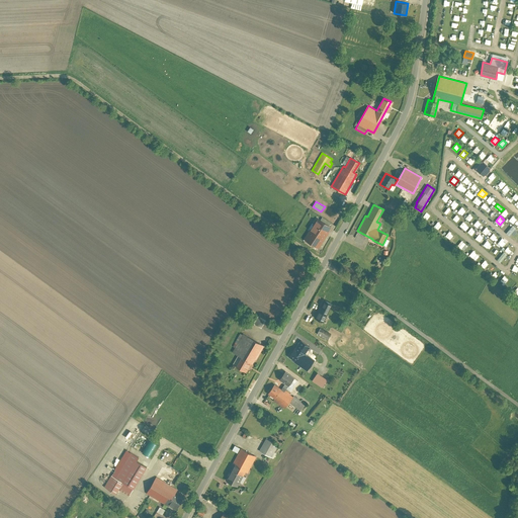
[(304,240),(319,249),(333,227),(318,217),(304,240)]
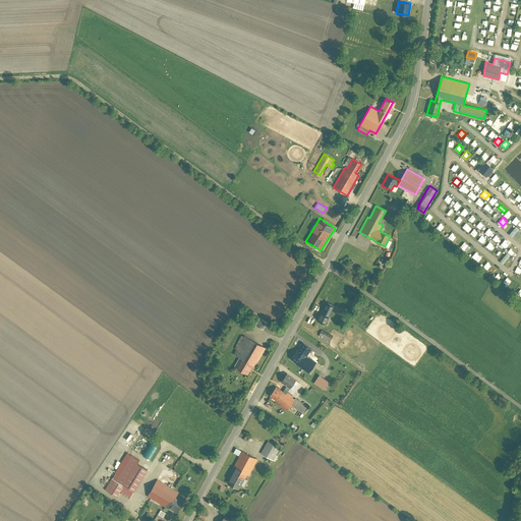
[(520,222),(515,218),(512,222),(519,227),(520,223),(520,222)]
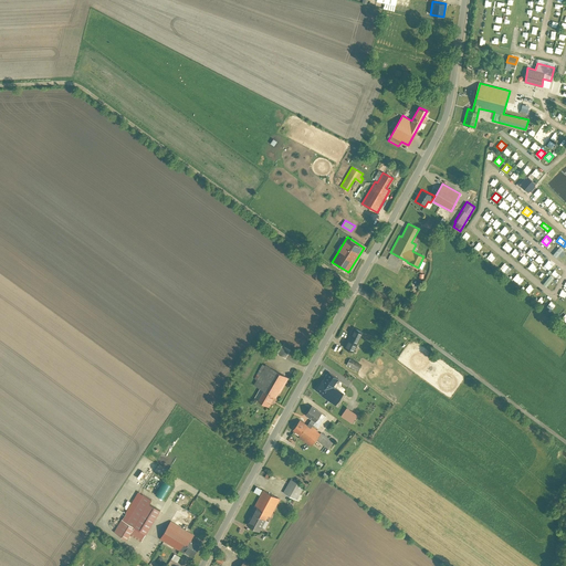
[(553,254),(556,257),(563,249),(559,245),(553,254)]
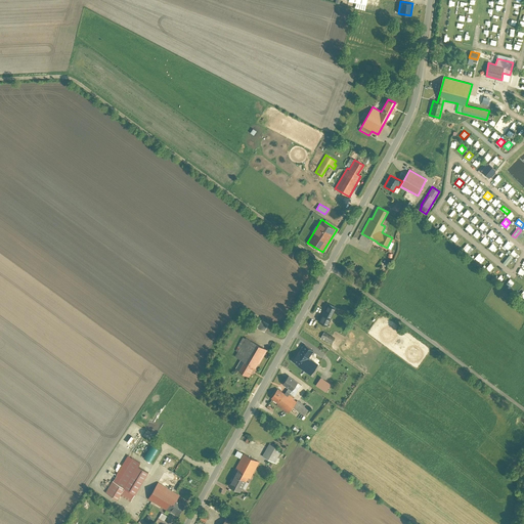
[(479,262),(483,257),(479,253),(474,258),(479,262)]
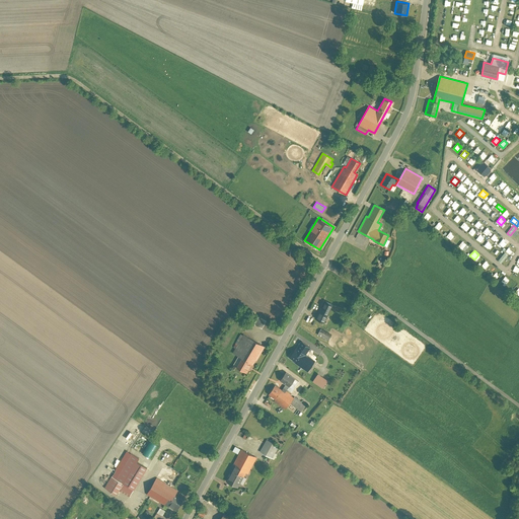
[(503,254),(500,257),(506,263),(509,258),(503,254)]
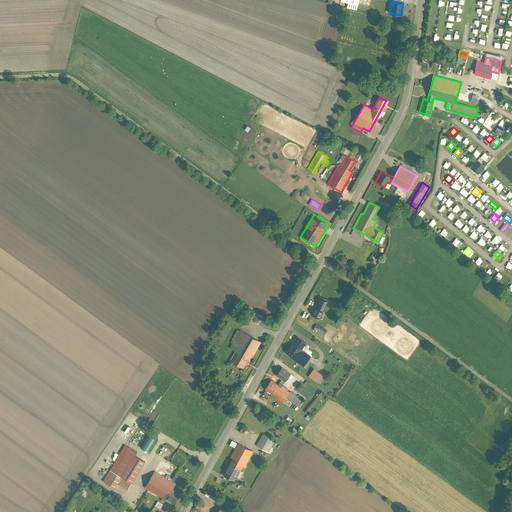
[(319,319),(328,300),(321,296),(312,314),(319,319)]
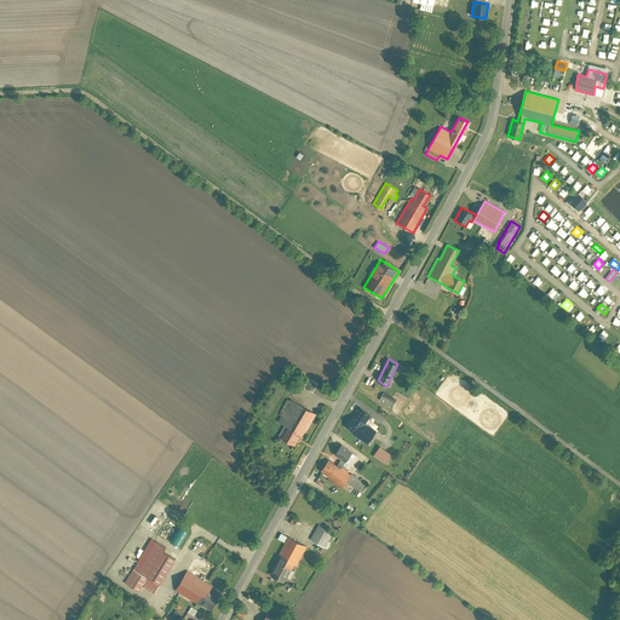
[(303,388),(313,391),(317,384),(308,379),(303,388)]
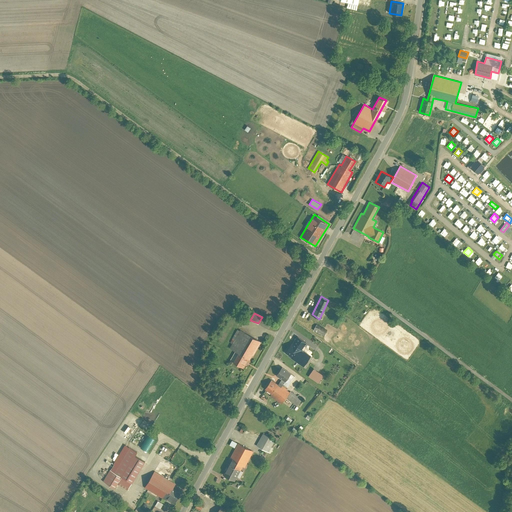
[(327,329),(317,324),(314,330),(324,335),(327,329)]
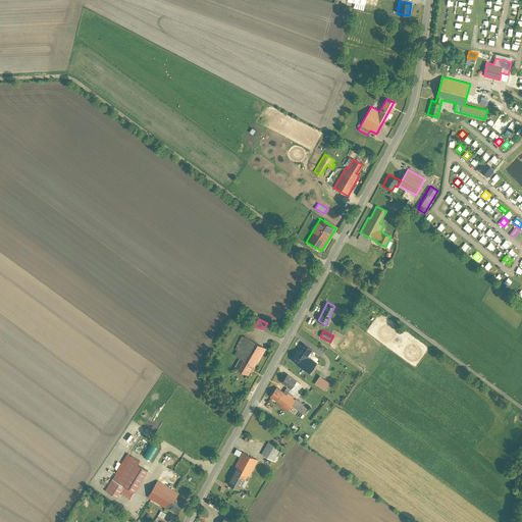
[(255,367),(266,348),(245,335),(233,355),(242,360),(237,369),(247,375),(253,366),(255,367)]
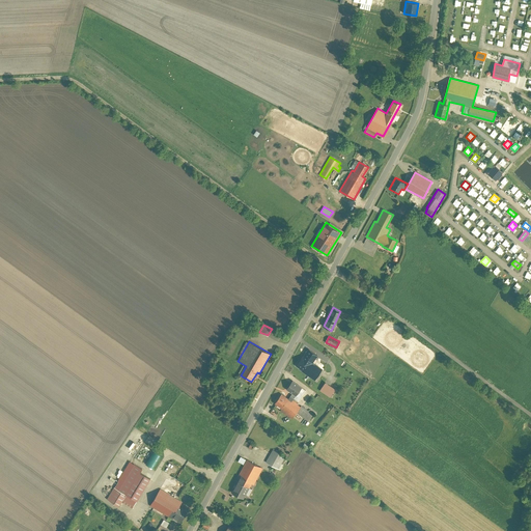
[(322,368),(313,362),(317,355),(307,347),(296,366),(302,370),(302,371),(314,380),(322,368)]
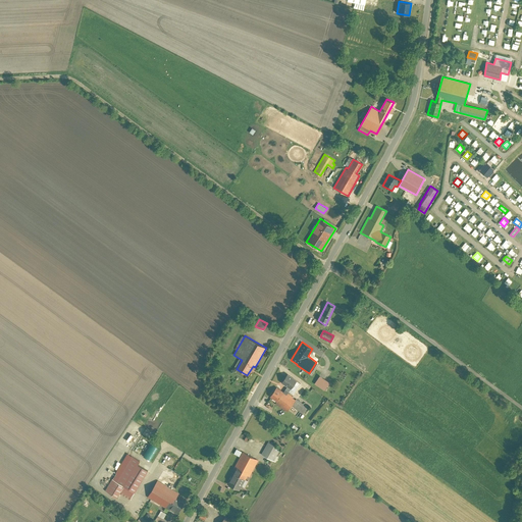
[(293,394),(300,383),(286,374),(281,382),(286,386),(283,392),(276,387),(270,397),(276,401),(275,403),(286,412),(295,400),(292,397),(293,396),(289,393),(290,392),(293,394)]
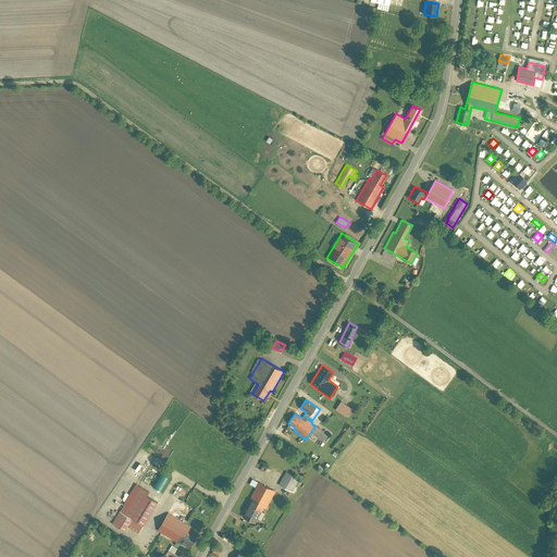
[(353,408),(341,400),(335,409),(347,417),(353,408)]
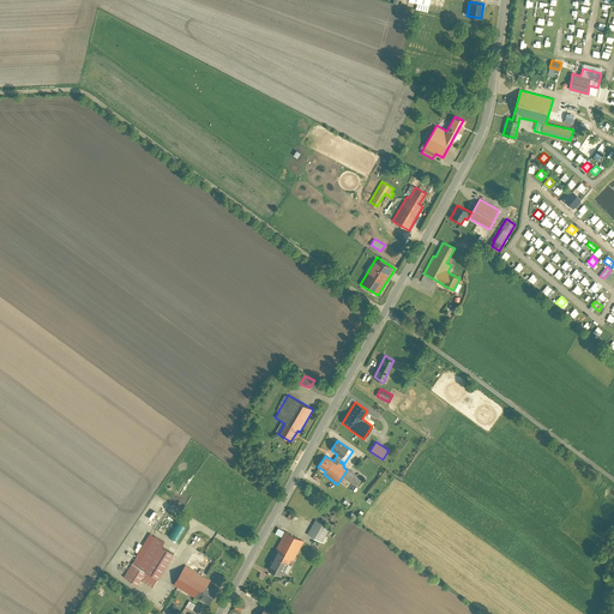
[(194,470),(208,452),(204,450),(191,468),(194,470)]
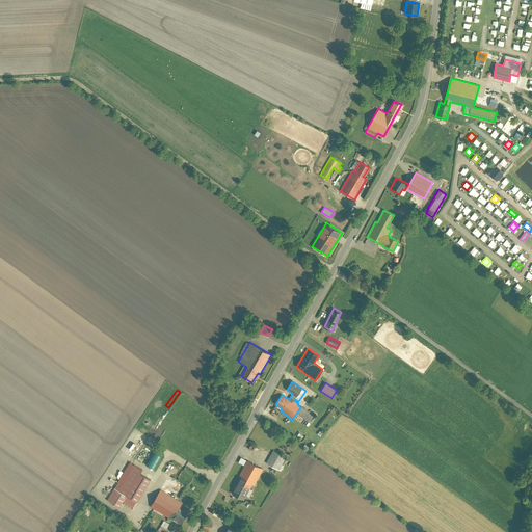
[(275,408),(271,411),(276,418),(281,415),(275,408)]
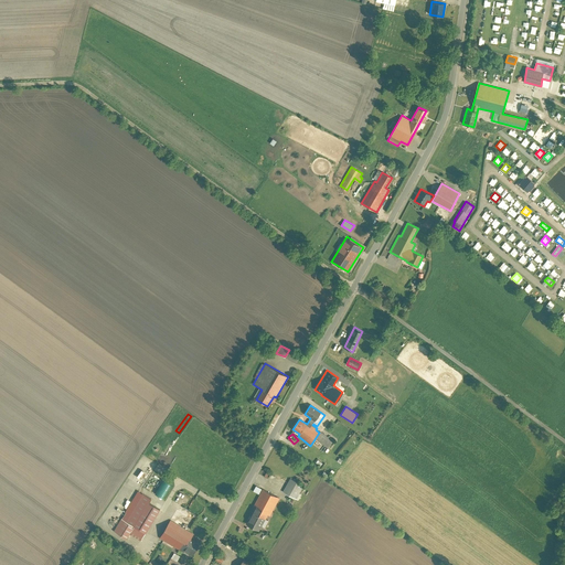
[(302,486),(290,479),(284,490),(297,498),(302,486)]
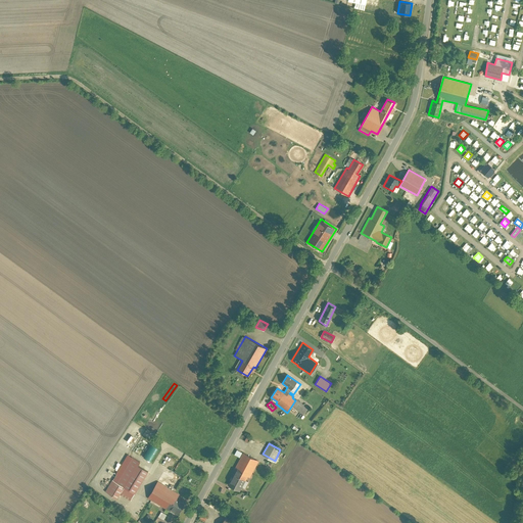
[(250,476),(258,461),(244,453),(227,484),(239,491),(247,475),(250,476)]
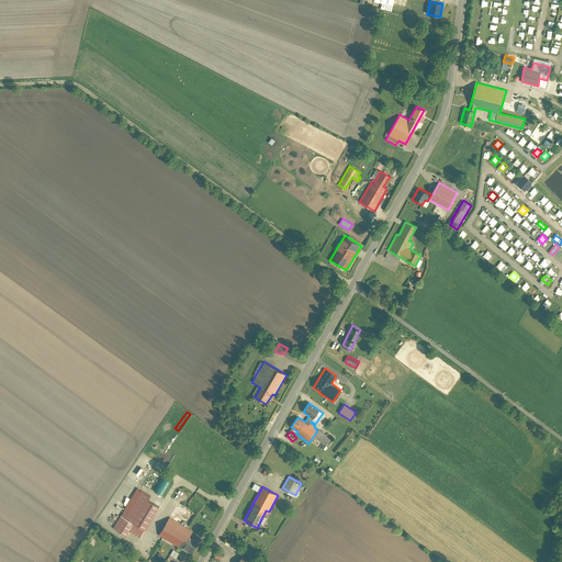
[(158,506),(147,499),(149,495),(142,491),(124,517),(144,529),(158,506)]
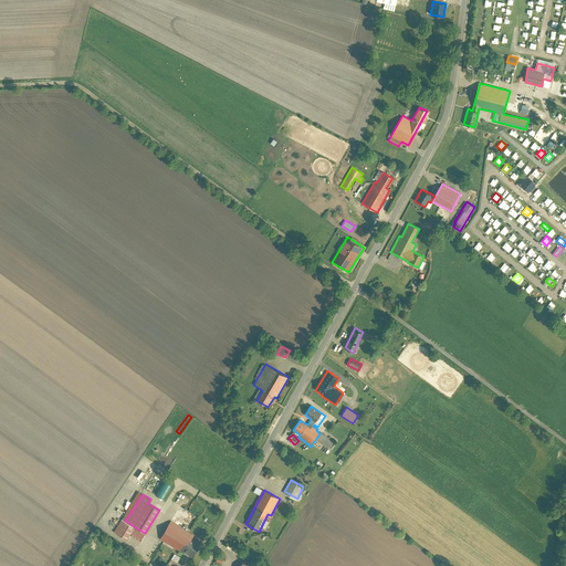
[(122,519),(114,531),(126,538),(129,534),(140,541),(145,533),(122,519)]
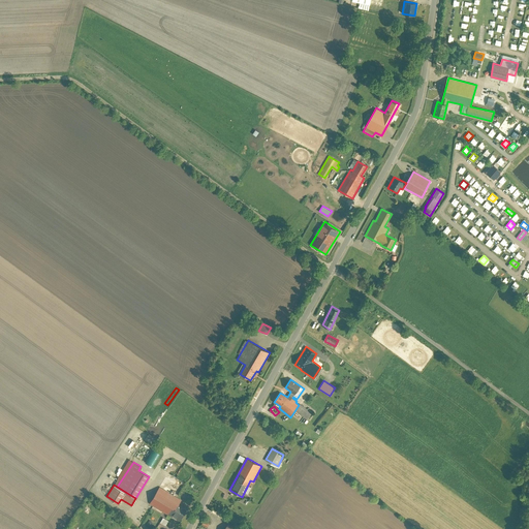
[(182,499),(160,487),(150,503),(172,517),(182,499)]
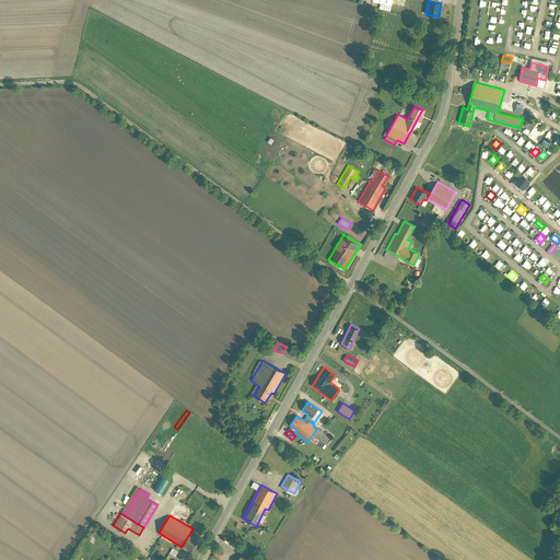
[(175,556),(178,550),(173,547),(170,552),(175,556)]
